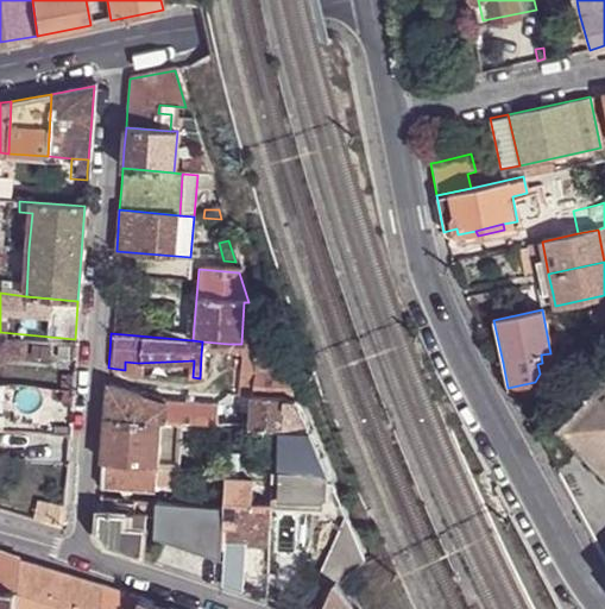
[(219,353),(219,352),(228,352),(228,344),(202,341),(201,355),(212,356),(212,353),(219,353)]
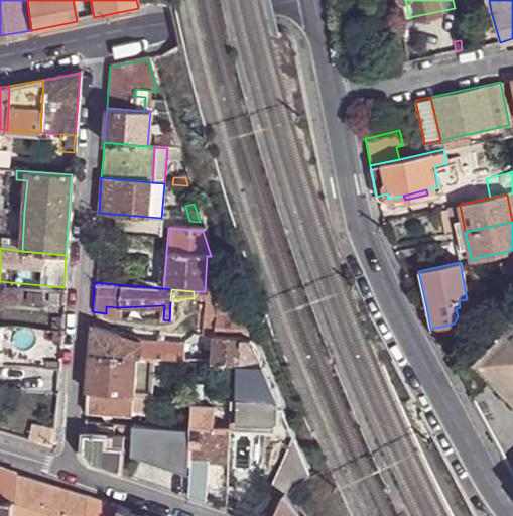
[(205,291),(194,291),(194,298),(204,299),(205,291)]
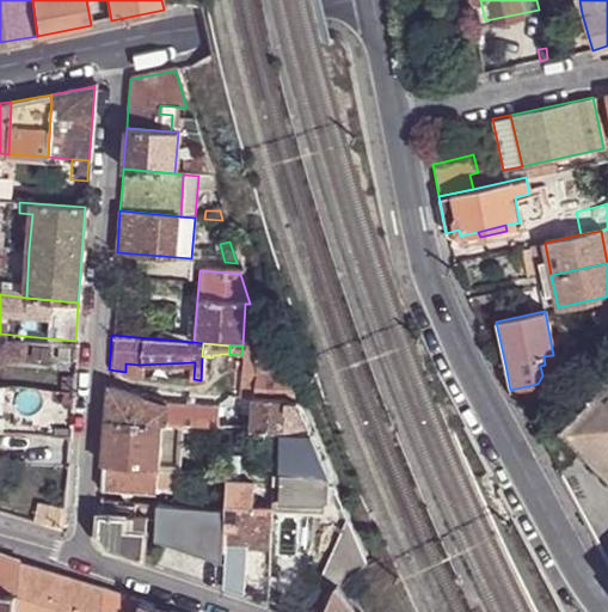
[(239,415),(251,416),(252,399),(252,397),(253,375),(256,375),(257,347),(252,347),(243,346),(241,355),(240,374),(239,415)]
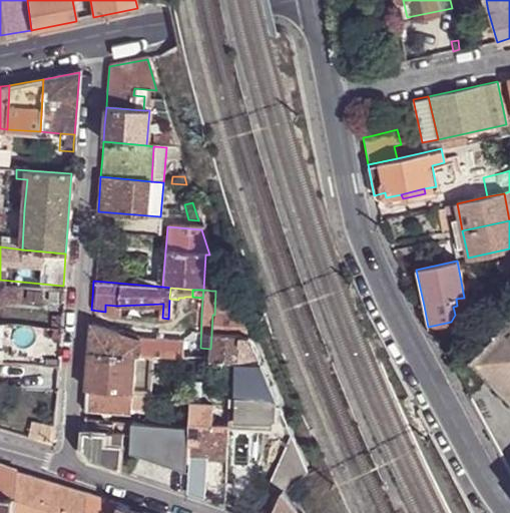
[(62,304),(63,292),(47,291),(47,303),(62,304)]
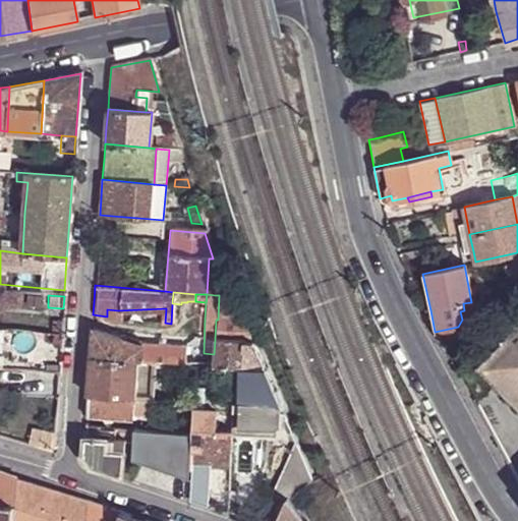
[(263,369),(230,297),(219,295),(218,320),(216,320),(215,338),(215,340),(214,354),(214,366),(239,368),(263,369)]
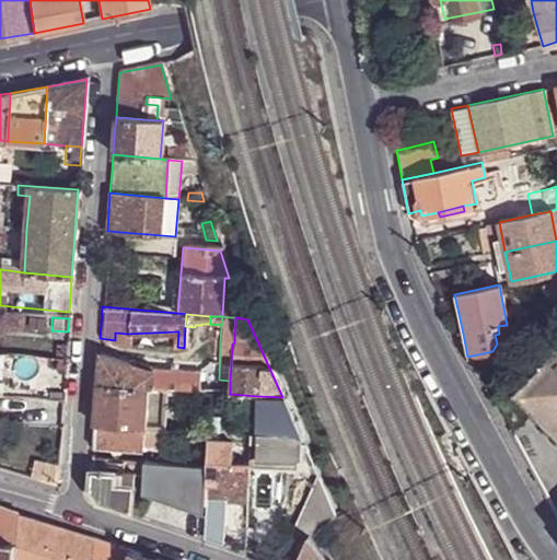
[(66,359),(67,346),(56,345),(55,358),(66,359)]
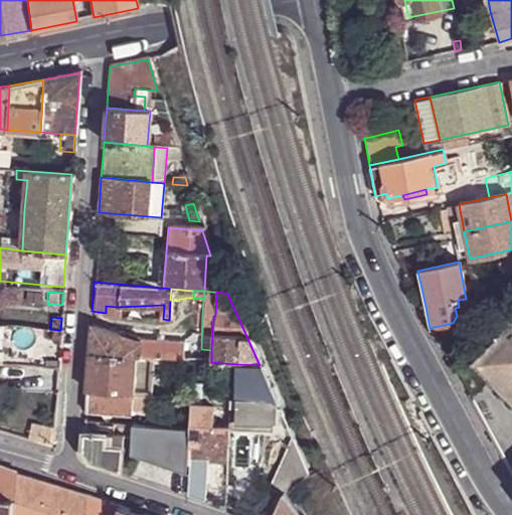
[(511,322),(472,363),(506,396),(511,401),(511,322)]
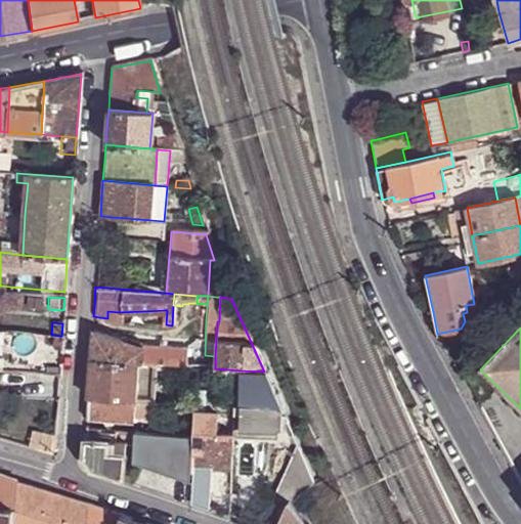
[(92,331),(90,359),(155,364),(184,366),(185,349),(141,345),(141,349),(92,331)]
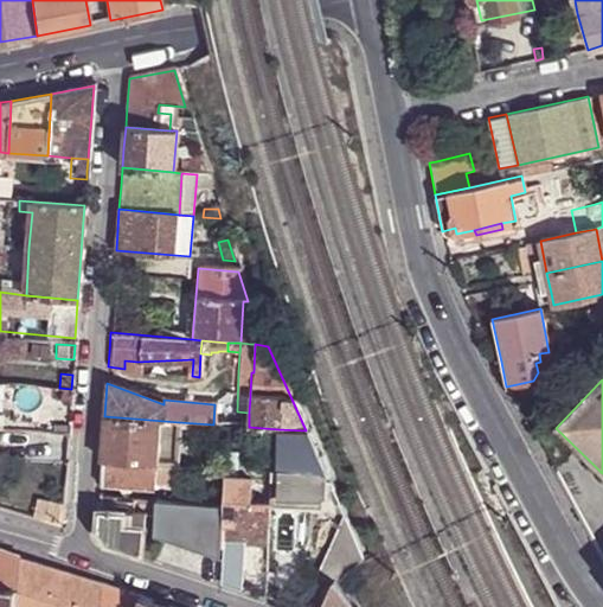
[(70,406),(71,389),(59,388),(6,384),(4,404),(42,407),(53,404),(70,406)]
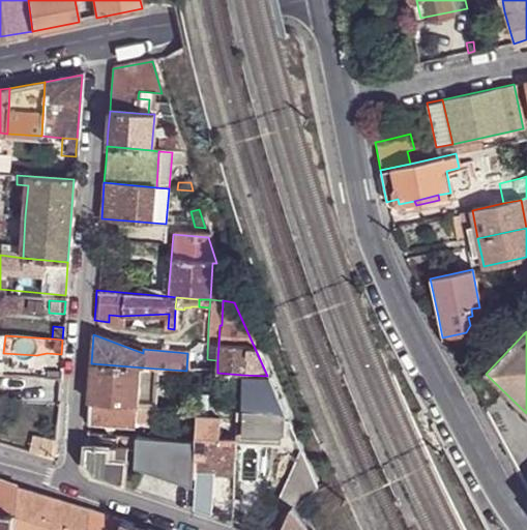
[(87,418),(87,425),(134,429),(135,423),(152,423),(156,369),(91,363),(87,418)]
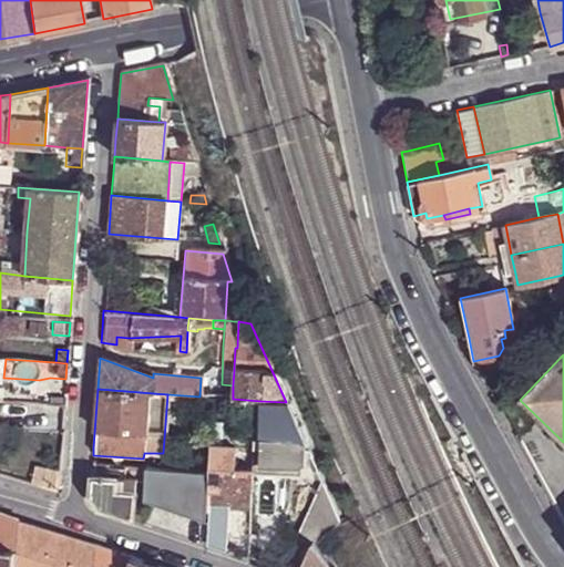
[(63,405),(64,393),(47,392),(45,404),(63,405)]
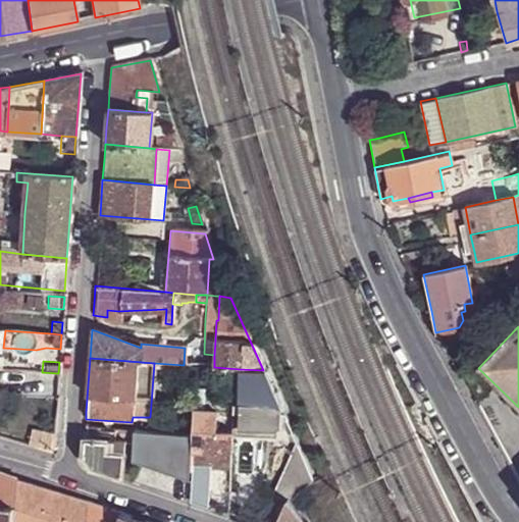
[(279,429),(279,408),(263,370),(240,369),(239,427),(279,429)]
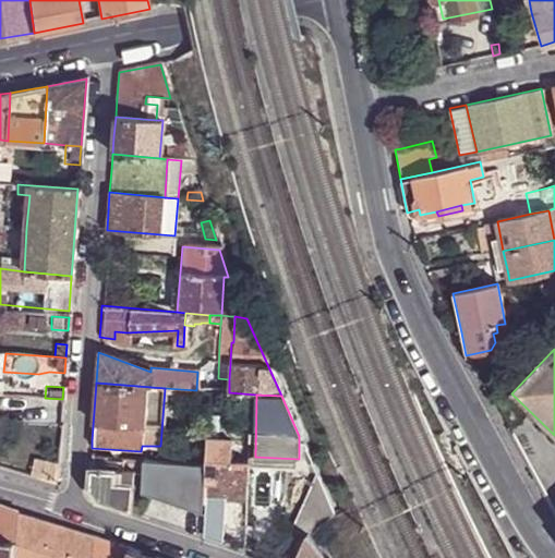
[(207,414),(205,441),(217,441),(218,414),(207,414)]
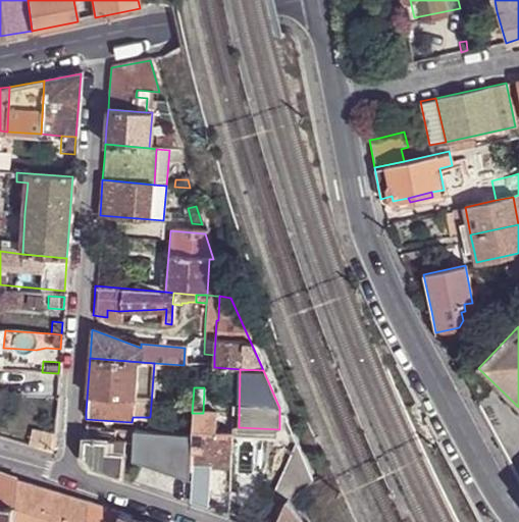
[(232,425),(216,424),(216,414),(203,413),(192,413),(192,418),(192,432),(232,434),(232,426),(232,425)]
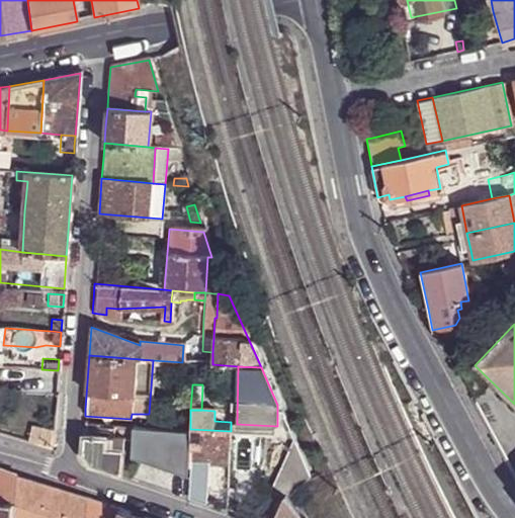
[(190,434),(190,429),(190,415),(175,415),(175,434),(190,434)]
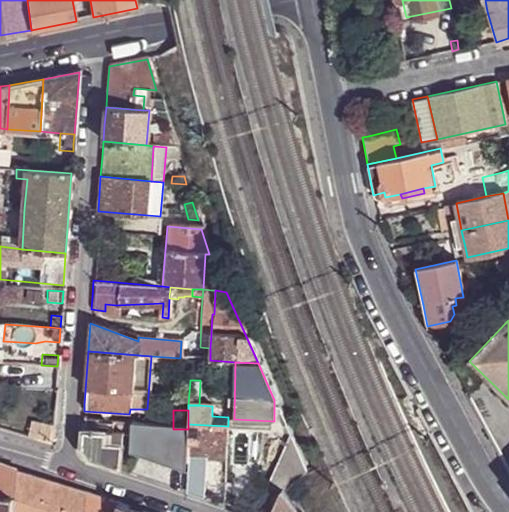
[(229,426),(229,428),(274,431),(274,421),(234,419),(228,418),(228,426),(229,426)]
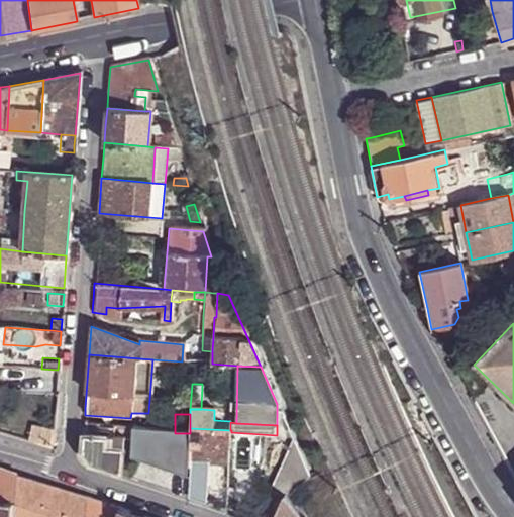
[(188,497),(204,503),(206,462),(227,463),(228,449),(230,449),(231,432),(231,430),(230,430),(190,428),(190,433),(188,480),(188,497)]
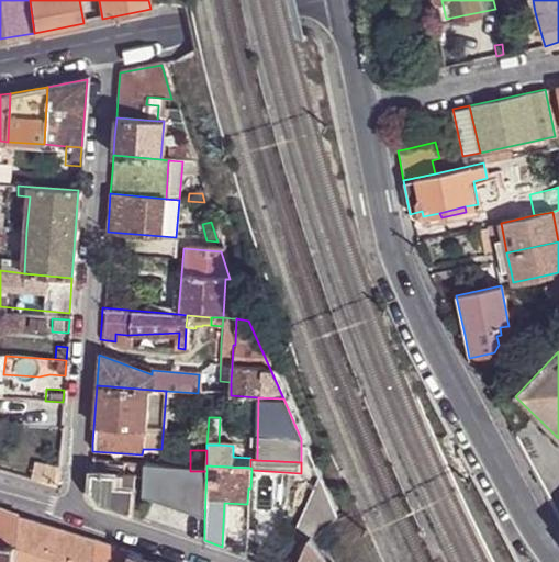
[(171,510),(204,521),(207,471),(190,471),(142,467),(140,496),(140,499),(171,510)]
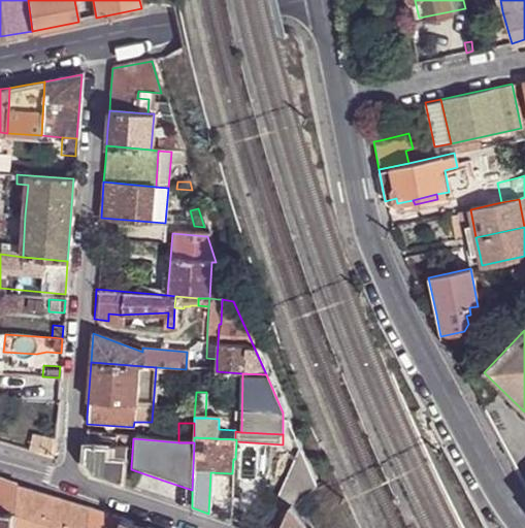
[(124,465),(125,459),(126,448),(85,444),(84,458),(84,462),(91,473),(130,487),(131,469),(131,466),(124,465)]
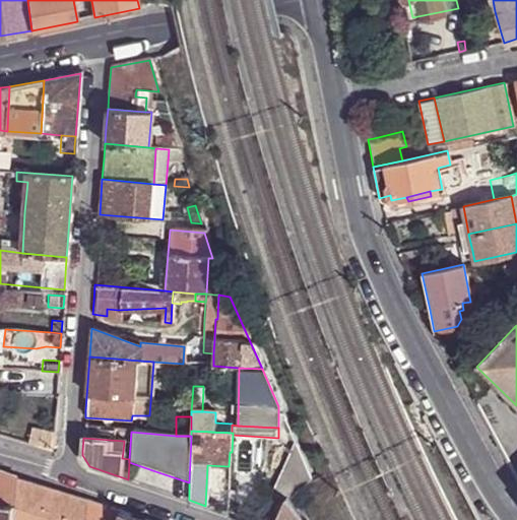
[(296,494),(311,479),(295,444),(271,498),(264,495),(254,519),(276,519),(285,501),(287,504),(296,494)]
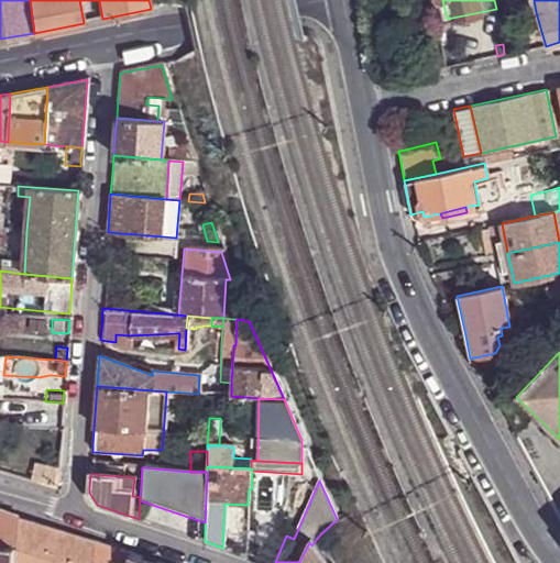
[(20,520),(0,511),(0,547),(19,550),(20,520)]
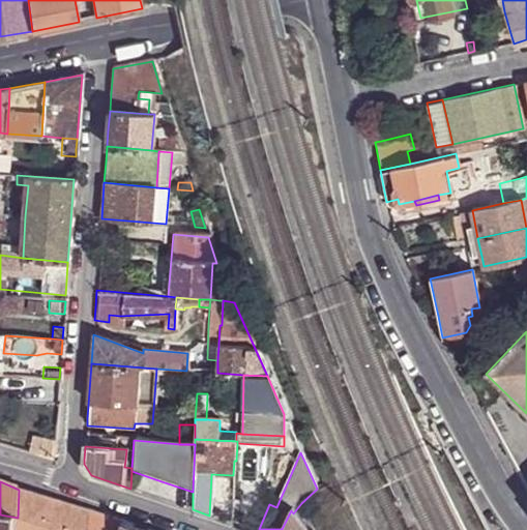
[(29,492),(19,490),(18,518),(17,529),(51,529),(52,498),(29,492)]
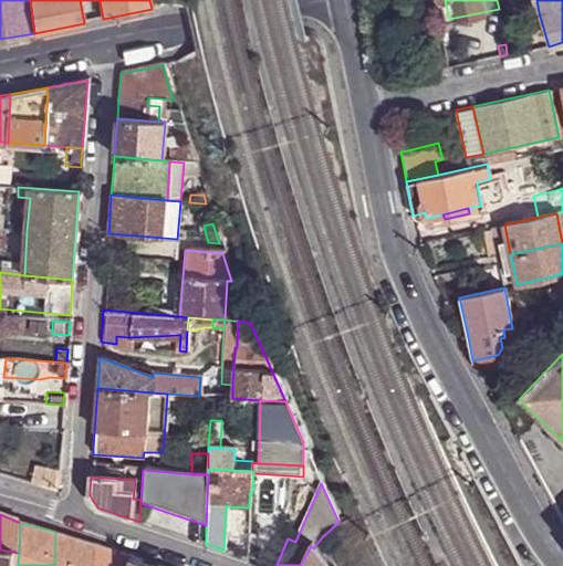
[(73,537),(55,532),(54,565),(94,565),(94,544),(73,537)]
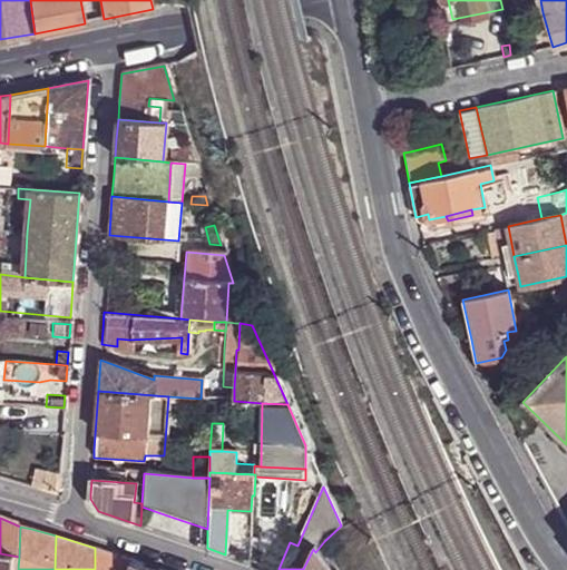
[(95,569),(114,569),(114,554),(99,550),(95,548),(95,569)]
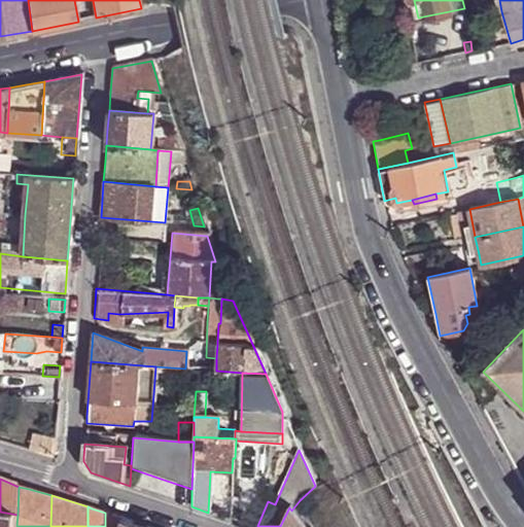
[(302,526),(290,512),(291,511),(289,507),(280,526),(302,526)]
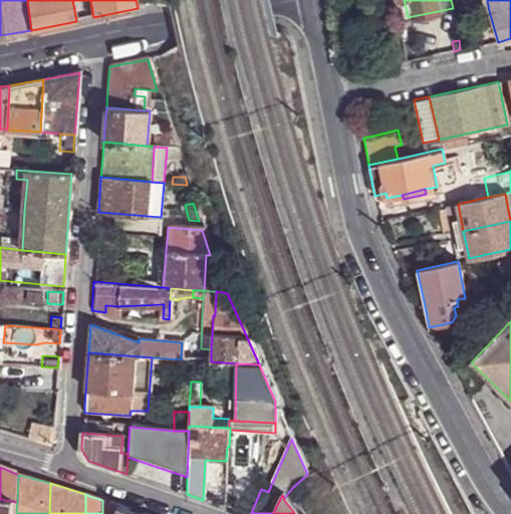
[(16,513),(17,502),(0,499),(0,513),(16,513)]
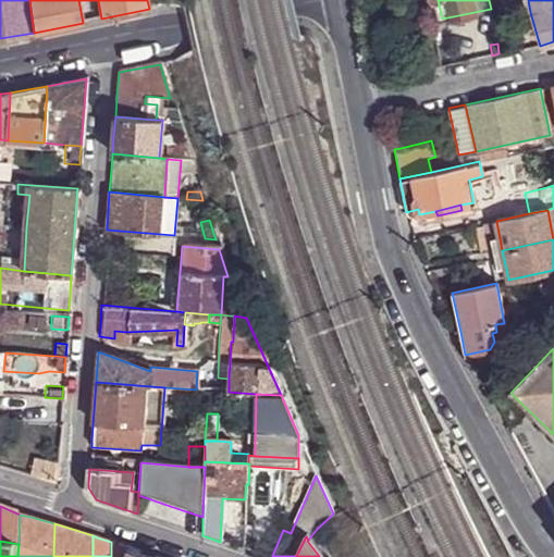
[(111,556),(128,556),(128,547),(119,544),(111,542),(111,556)]
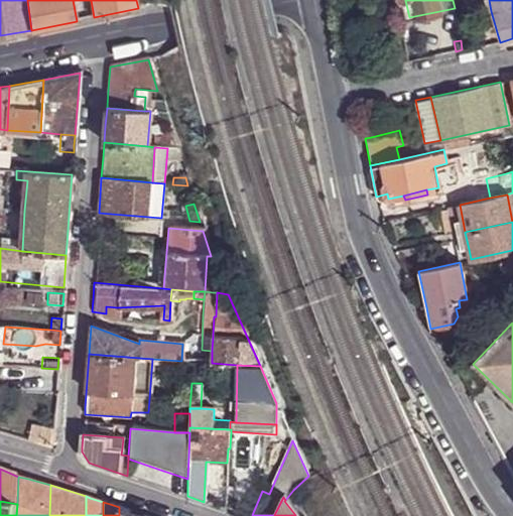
[(144,515),(129,510),(119,507),(119,515),(144,515)]
